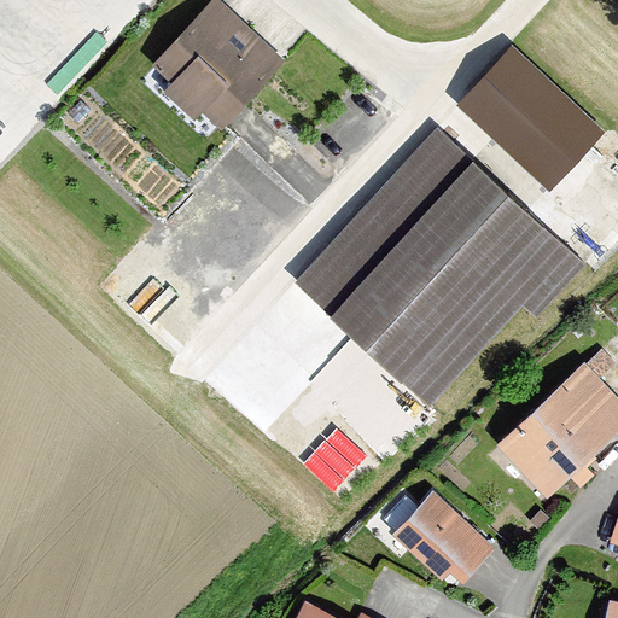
[(286,60),(219,0),(213,0),(152,66),(172,83),(162,93),(193,121),(202,111),(222,130),(286,60)]
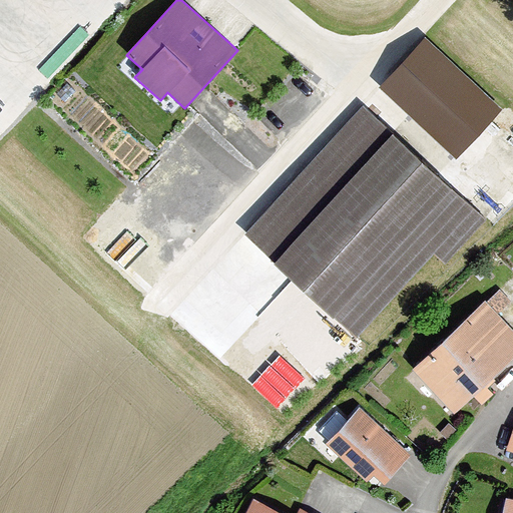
[(425,37),(379,87),(456,159),(503,110),(425,37)]
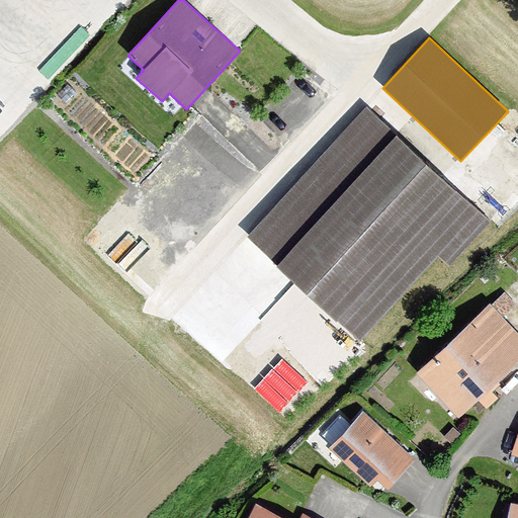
[(248,233),(360,340),(440,257),(450,266),(491,225),(368,107),(248,233)]
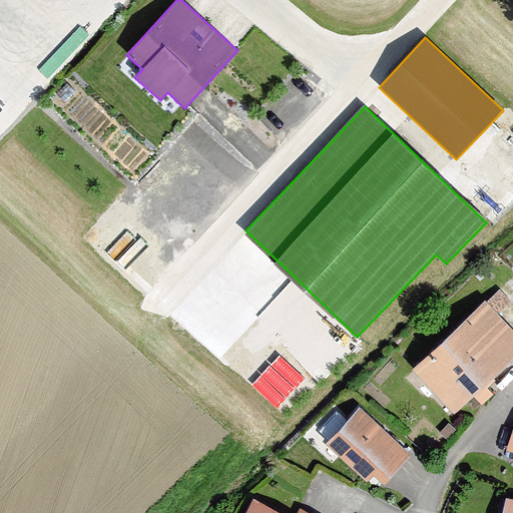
[(512,303),(499,289),(413,370),(456,415),(512,361),(512,330),(501,317),(512,305),(512,303)]
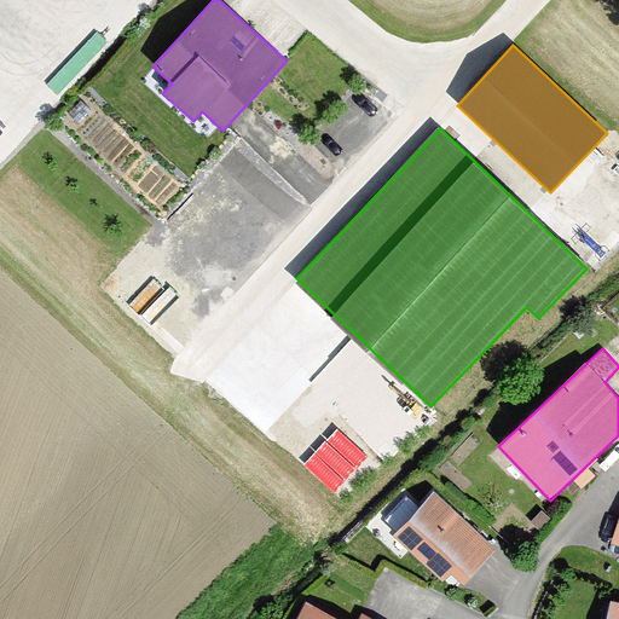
[(437,491),(394,534),(443,582),(451,573),(464,586),(499,551),(437,491)]
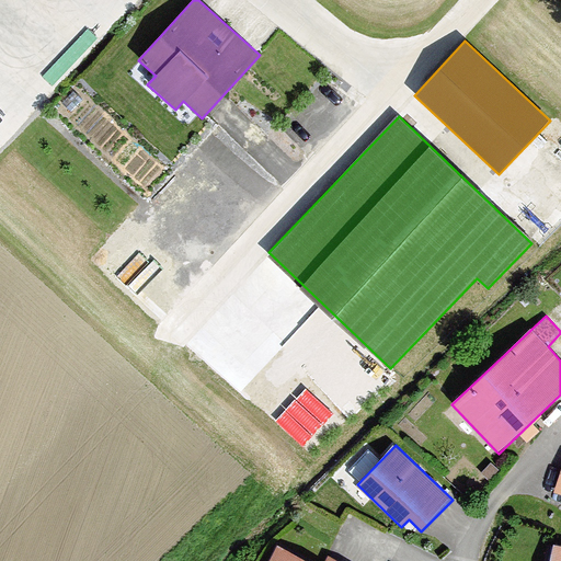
[(353,560),(336,560),(295,540),(284,560),(362,560),(355,558),(353,560)]
